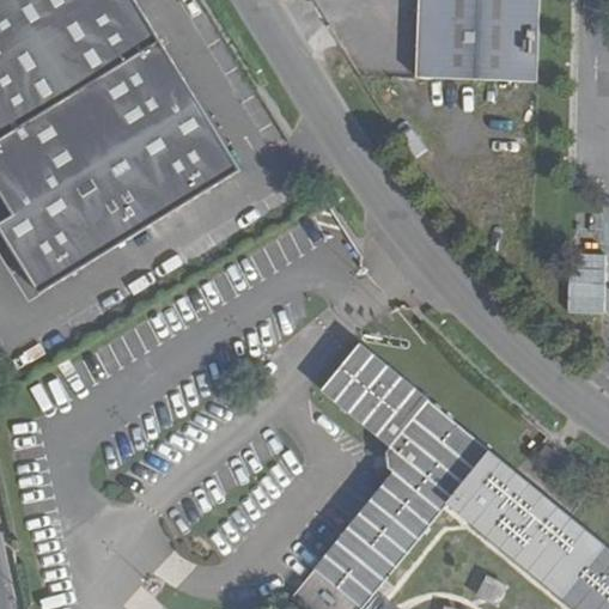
[(0,0),(0,193),(12,213),(0,220),(0,231),(38,293),(238,169),(133,0),(0,0)]
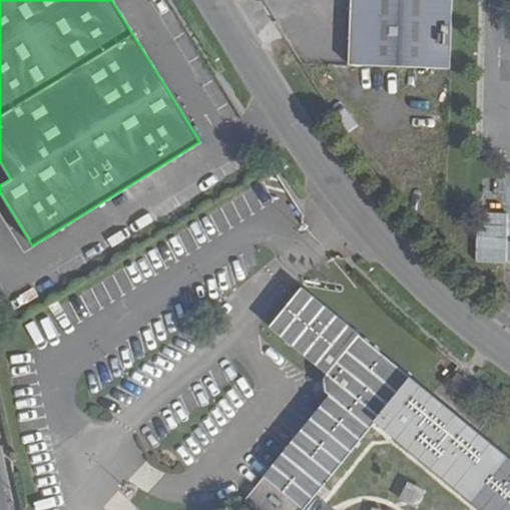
[(349,0),(347,63),(447,66),(449,0),(349,0)]
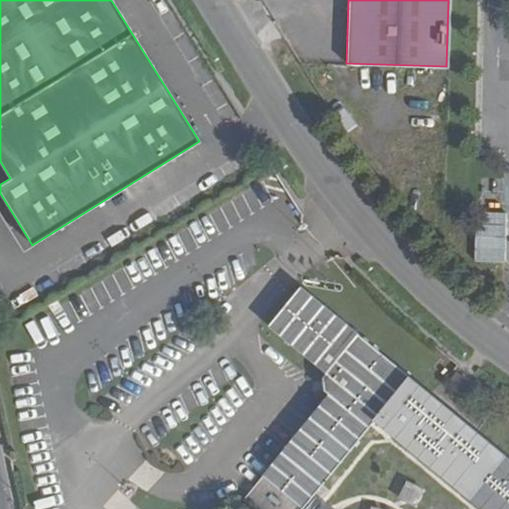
[(300,286),(267,325),(326,372),(322,377),(323,388),(327,393),(253,485),(280,508),(299,508),(373,418),(469,498),(504,455),(408,376),(300,286)]
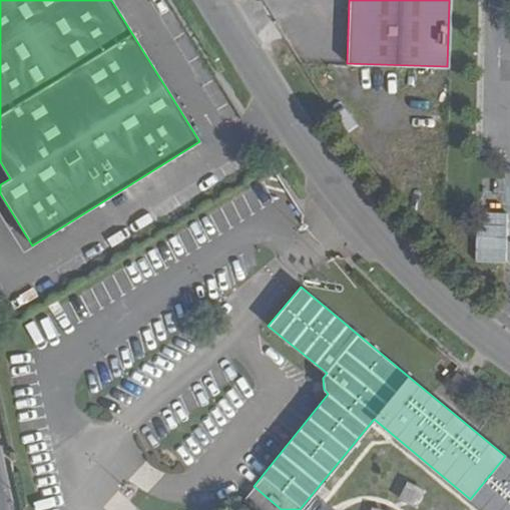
[(454,372),(449,379),(459,387),(459,388),(464,391),(470,383),(465,379),(465,380),(454,372)]
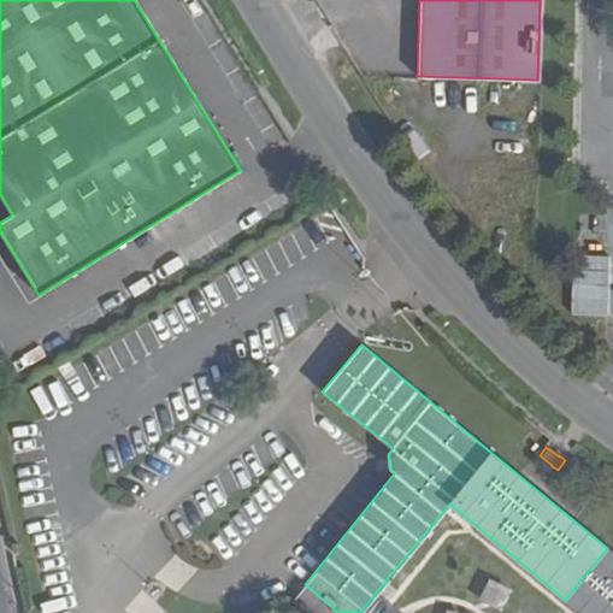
[(337,612),(305,584),(293,599),(310,612),(337,612)]
